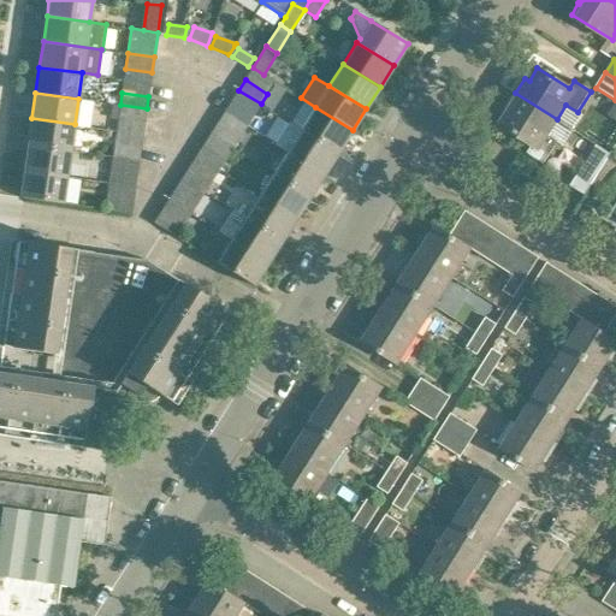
[(558,142),(546,135),(557,119),(515,93),(504,110),(509,112),(501,125),(533,144),(527,153),(544,164),(558,142)]
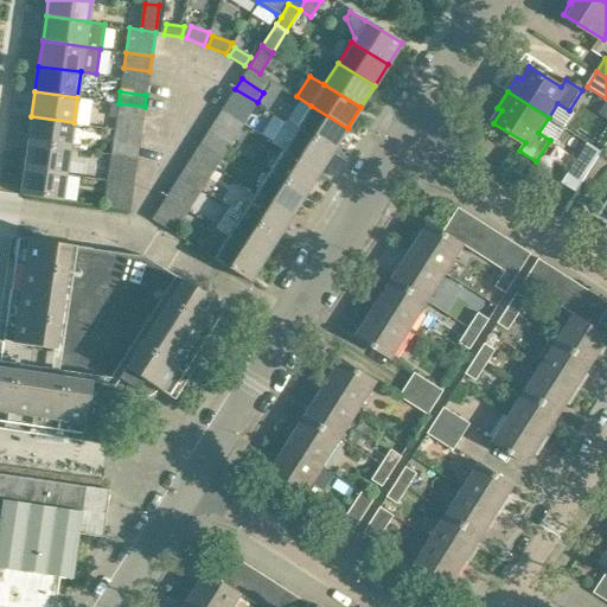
[(228,100),(221,110),(243,125),(250,113),(228,100)]
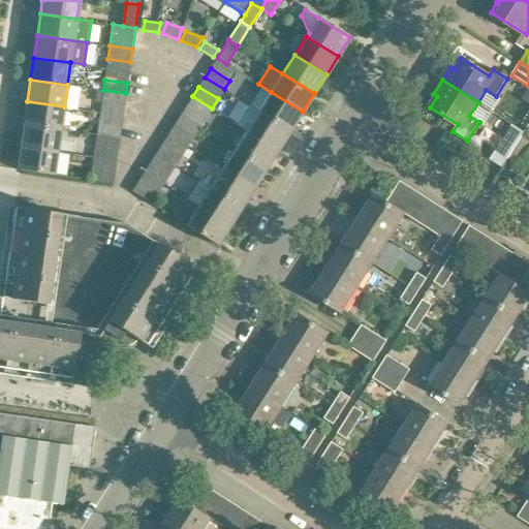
[(103,90),(100,112),(123,115),(126,93),(103,90)]
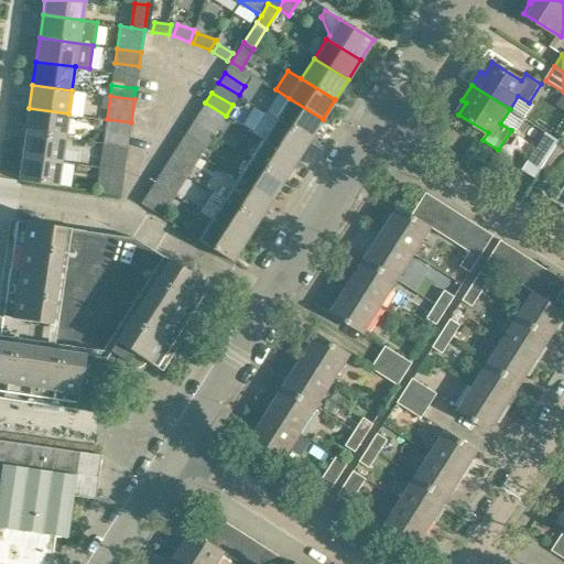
[(310,139),(323,119),(289,98),(284,105),(275,118),(310,139)]
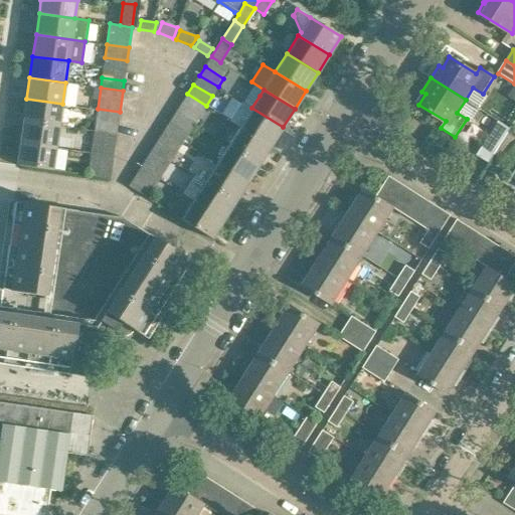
[(194,124),(206,106),(187,94),(176,112),(194,124)]
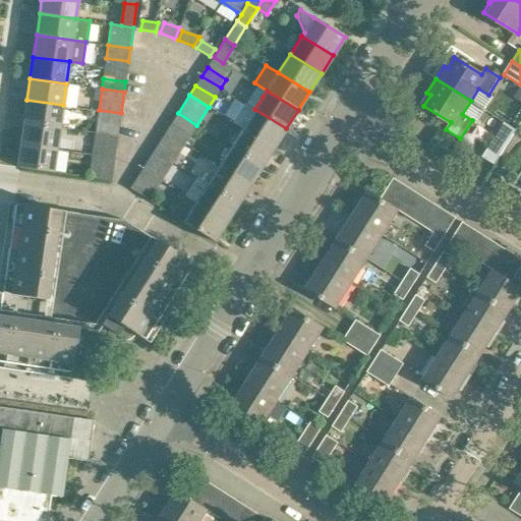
[(60,126),(63,105),(26,100),(23,121),(60,126)]
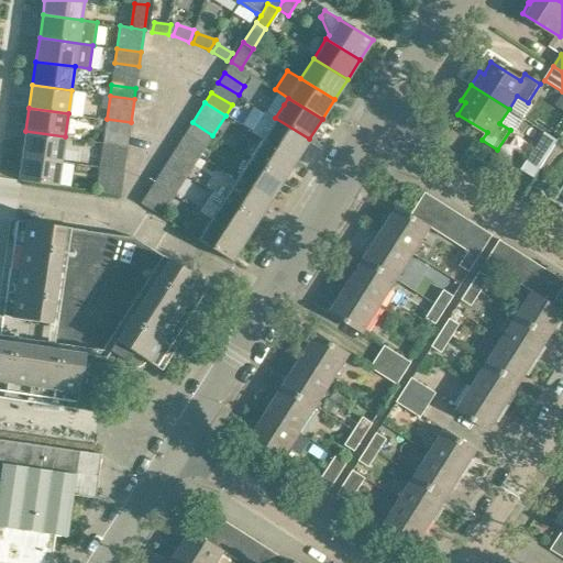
[(251,131),(263,139),(296,159),(309,139),(275,118),(264,111),(251,131)]
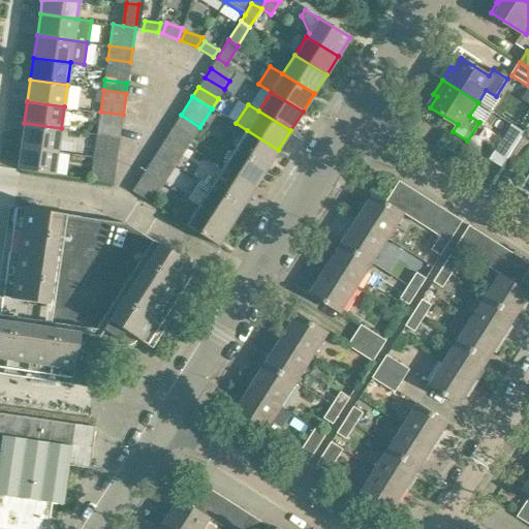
[(24,123),(21,146),(58,151),(61,128),(24,123)]
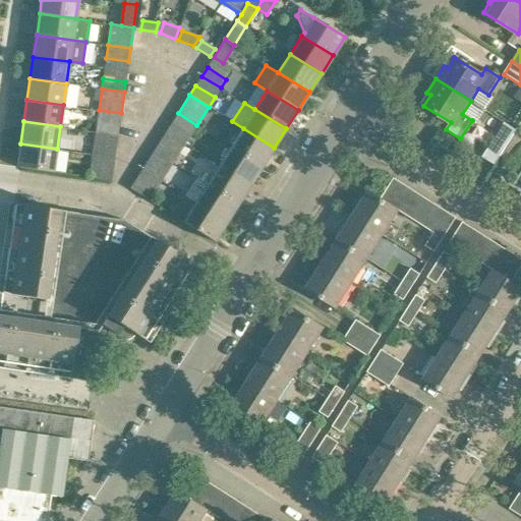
[(97,121),(96,131),(117,134),(119,124),(97,121)]
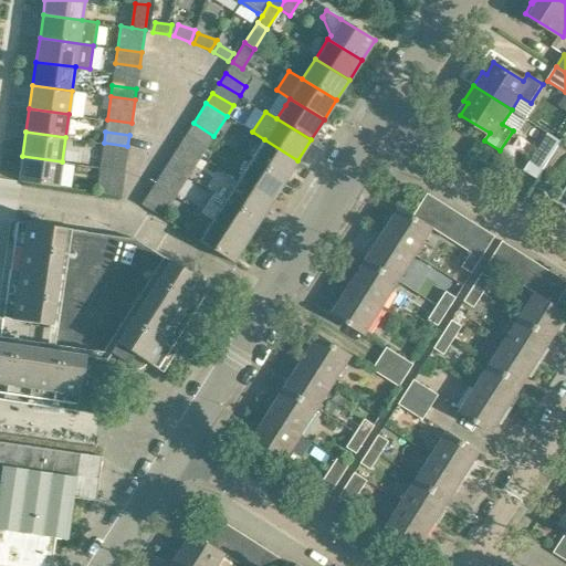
[(201,156),(208,146),(187,133),(180,143),(201,156)]
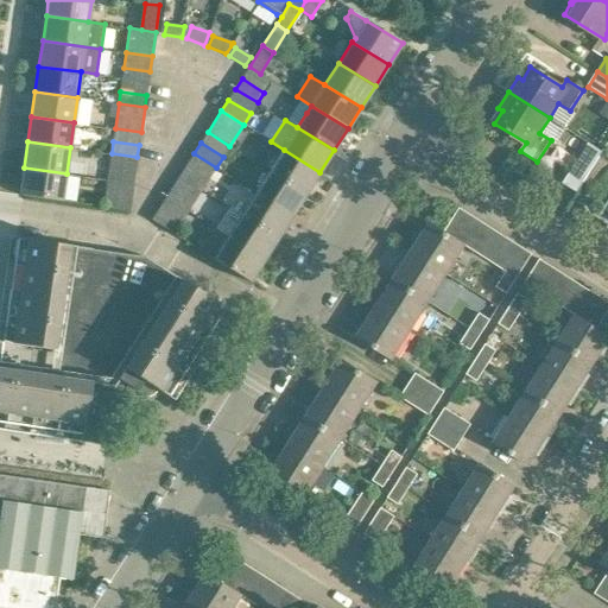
[(578,159),(563,183),(576,191),(577,192),(583,182),(582,182),(591,168),(599,156),(600,157),(603,151),(602,151),(589,143),(578,159)]
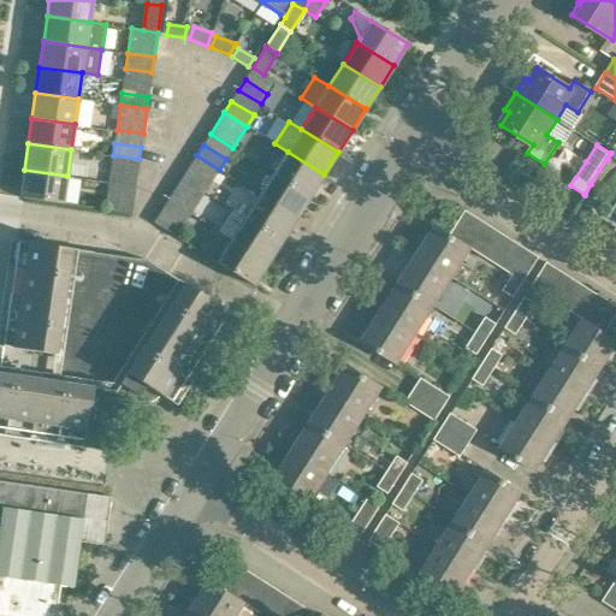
[(311,196),(324,175),(288,152),(273,173),(311,196)]
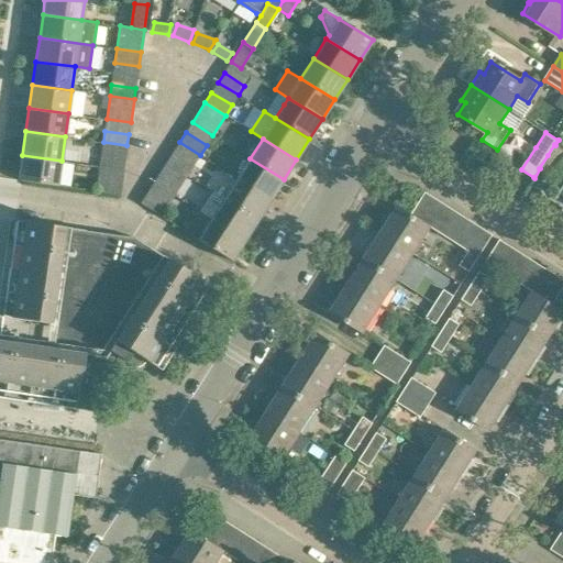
[(125,157),(127,145),(103,142),(101,154),(125,157)]
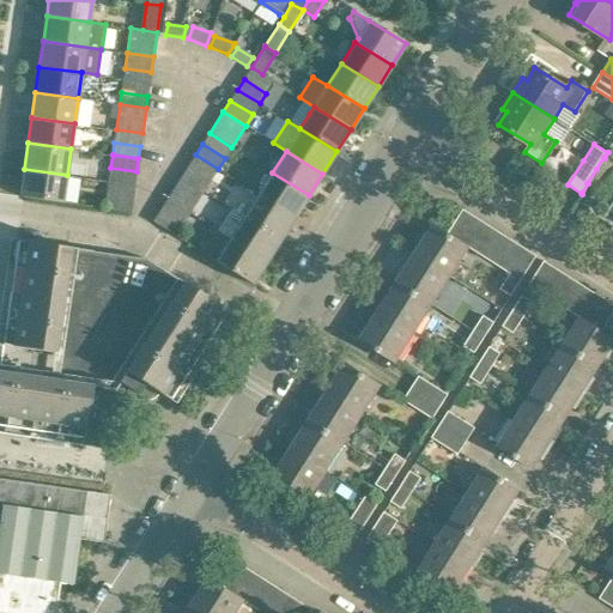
[(596,169),(587,183),(588,183),(601,192),(612,171),(612,163),(605,158),(604,157),(596,169)]
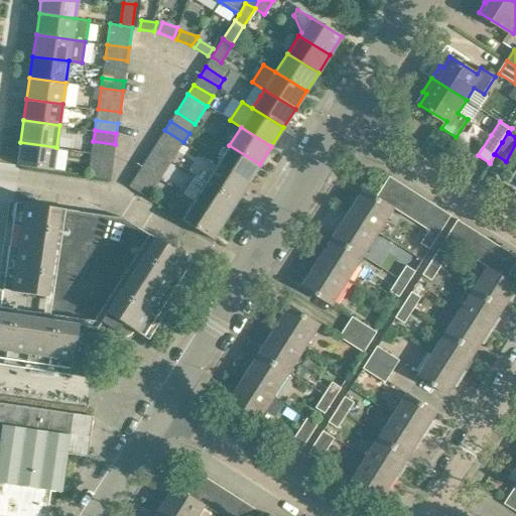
[(158,139),(153,148),(171,160),(177,151),(158,139)]
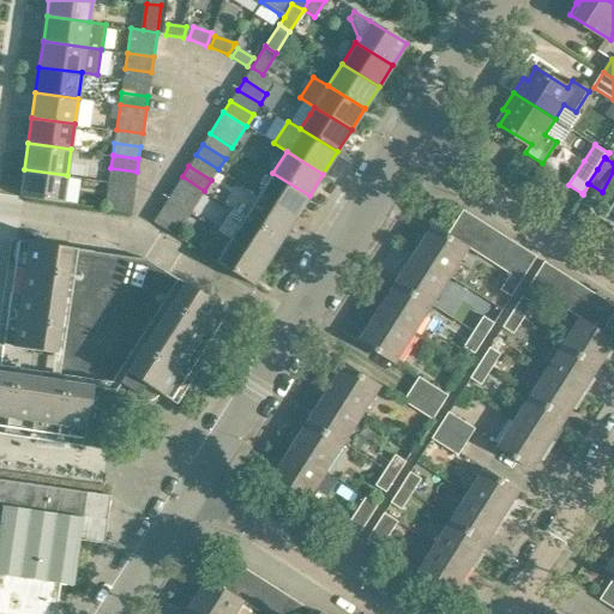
[(24,169),(19,198),(62,204),(67,175),(24,169)]
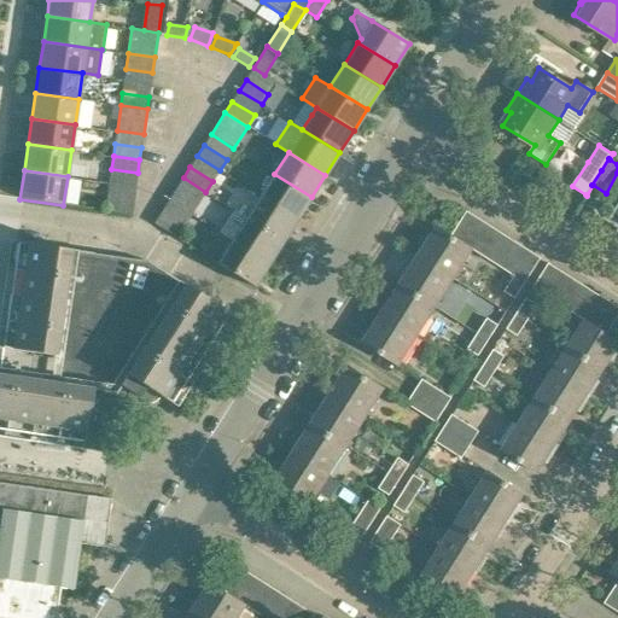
[(274,174),(261,196),(297,219),(312,197),(274,174)]
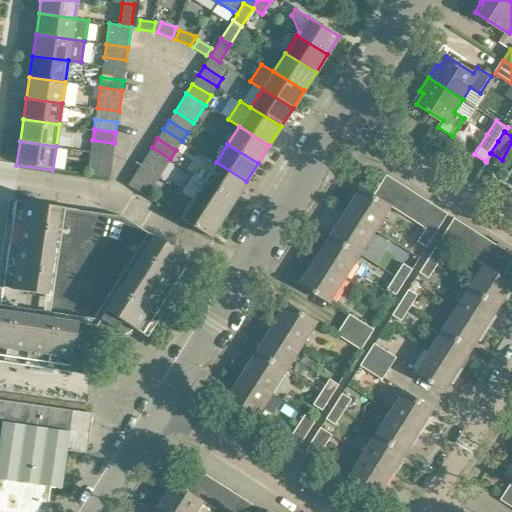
[(152,147),(140,166),(158,177),(170,159),(152,147)]
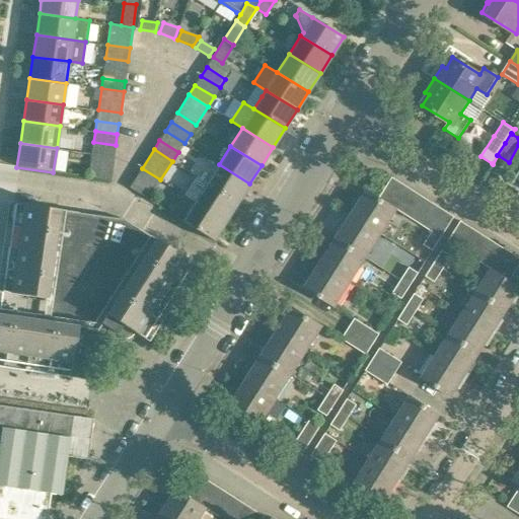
[(238,202),(249,183),(219,164),(207,182),(238,202)]
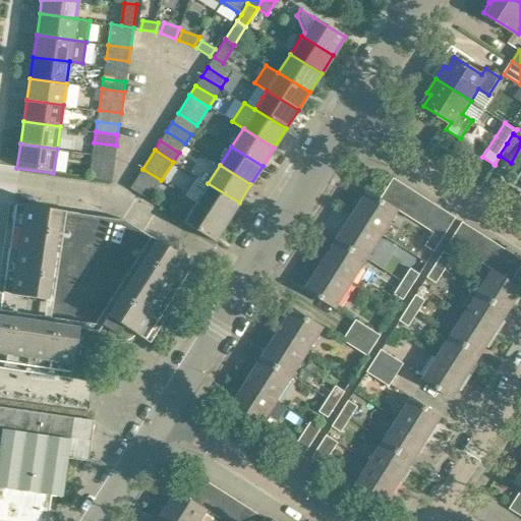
[(91,166),(89,178),(111,181),(112,169),(91,166)]
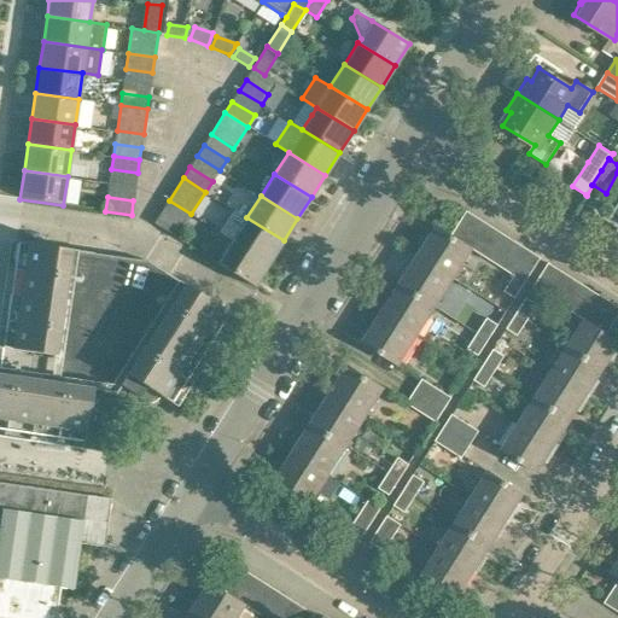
[(153,223),(159,227),(176,238),(184,226),(161,211),(153,223)]
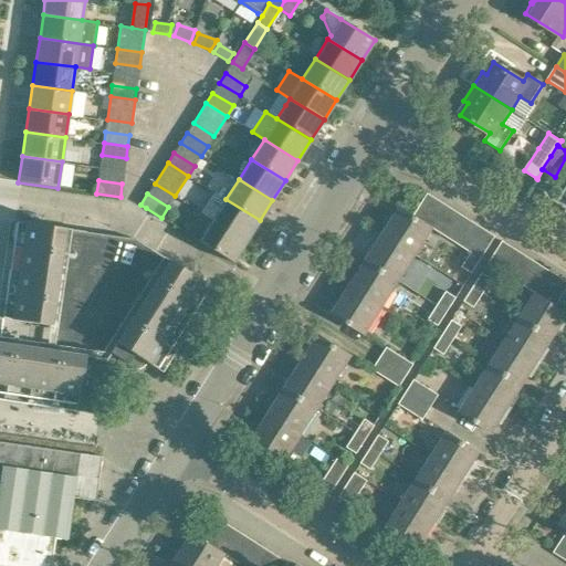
[(428,195),(416,213),(427,221),(439,201),(428,195)]
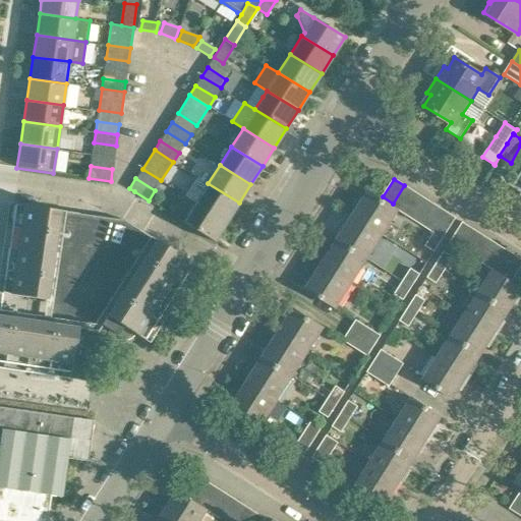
[(208,183),(195,201),(227,222),(239,203),(208,183)]
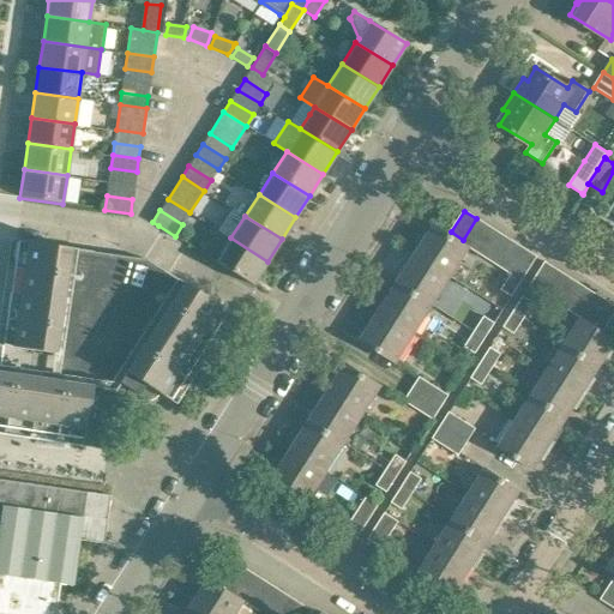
[(489,227),(476,218),(463,240),(473,246),(471,250),(474,251),(489,227)]
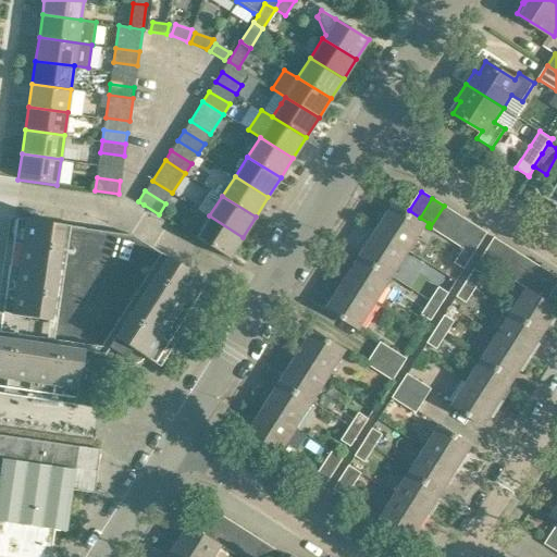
[(395,205),(379,229),(411,249),(426,225),(428,226),(429,223),(420,218),(409,210),(407,213),(395,205)]
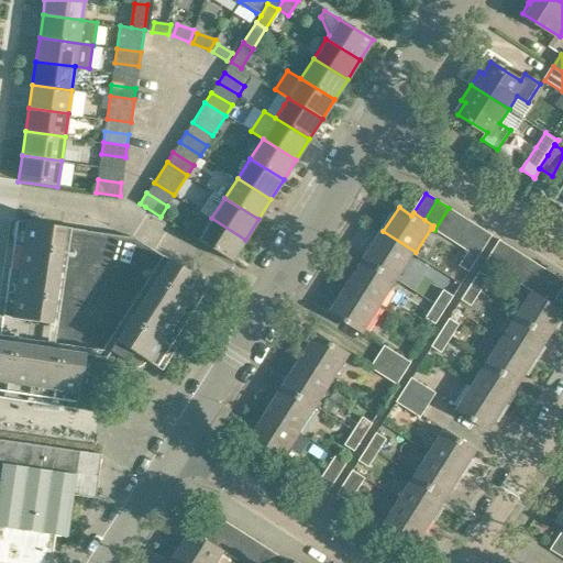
[(449,208),(434,230),(445,238),(460,214),(449,208)]
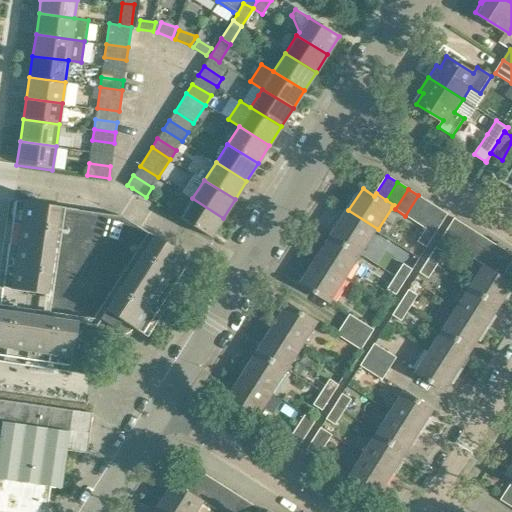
[(428,202),(418,195),(405,216),(416,222),(428,202)]
